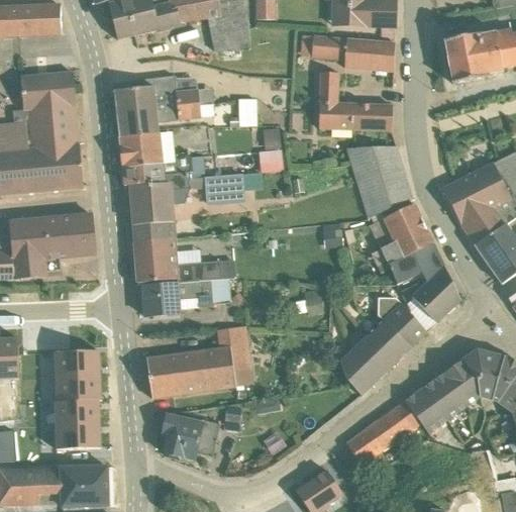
[(214,52),(249,48),(248,23),(244,5),(250,4),(249,0),(121,0),(109,3),(117,39),(158,30),(159,32),(187,26),(186,23),(208,19),(214,52)]
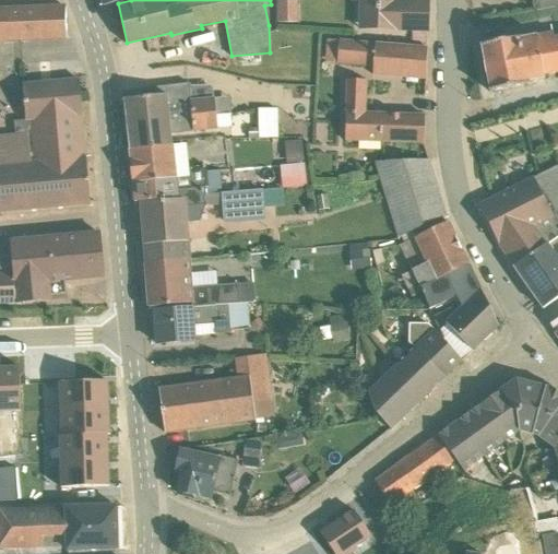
[(276,0),(277,22),(298,22),(297,0),(276,0)]
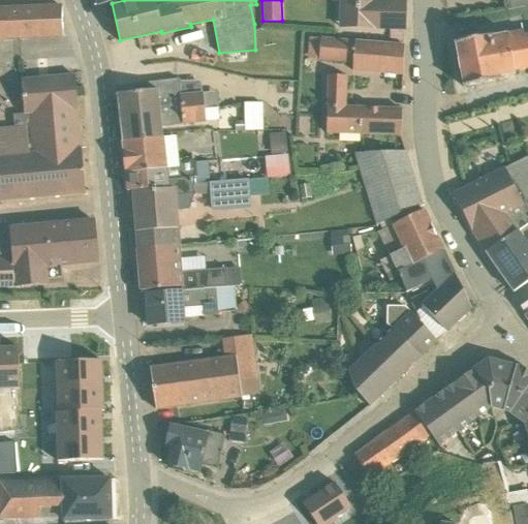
[(333,0),(339,0),(338,25),(404,27),(405,0),(333,0)]
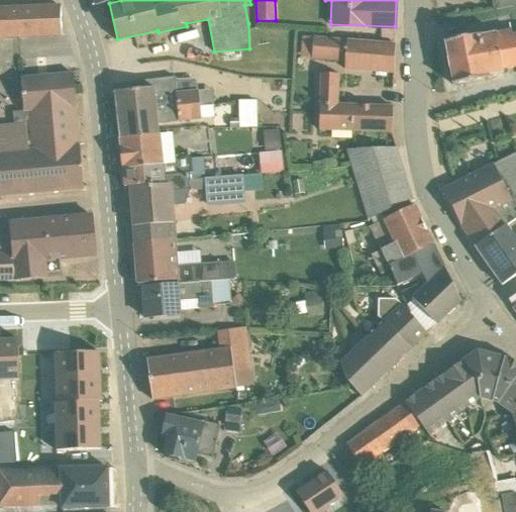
[(61,5),(0,7),(0,36),(62,33),(61,5)]
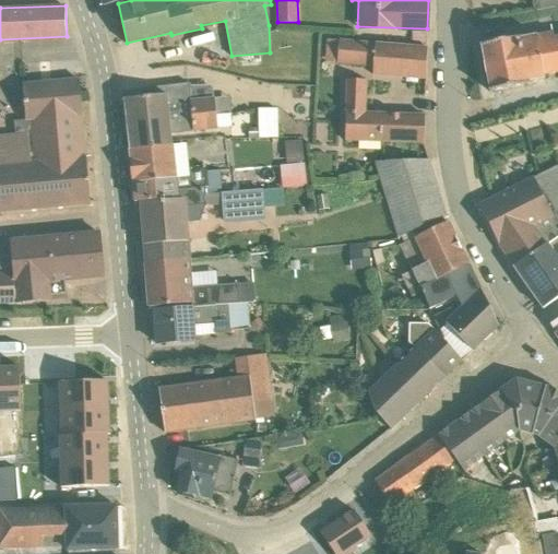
[(553,31),(481,44),(489,90),(544,79),(543,74),(557,70),(557,34),(554,35),(553,31)]
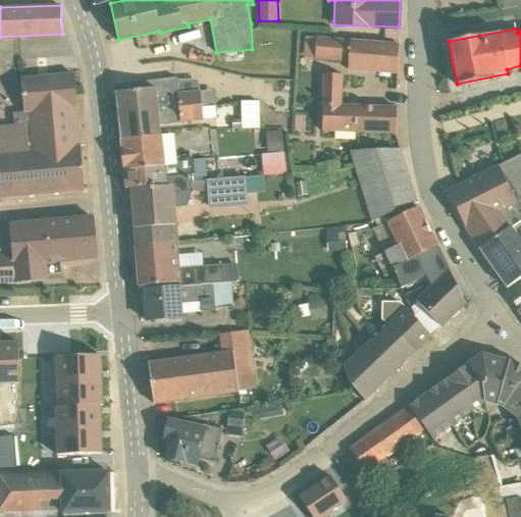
[(317,36),(315,58),(348,61),(348,68),(397,71),(398,44),(317,36)]
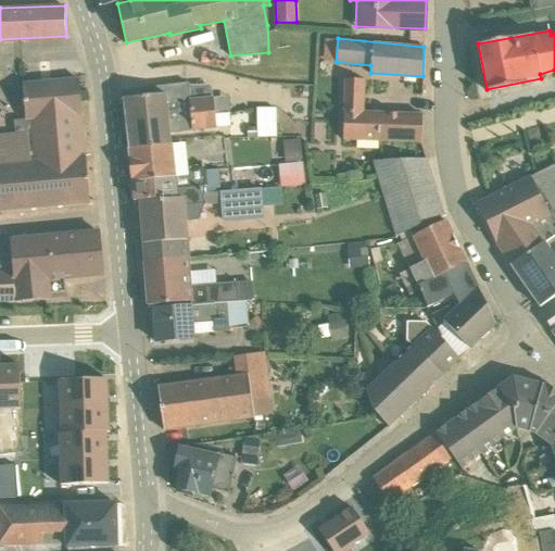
[(0,210),(89,201),(78,77),(22,83),(26,130),(0,133),(0,210)]
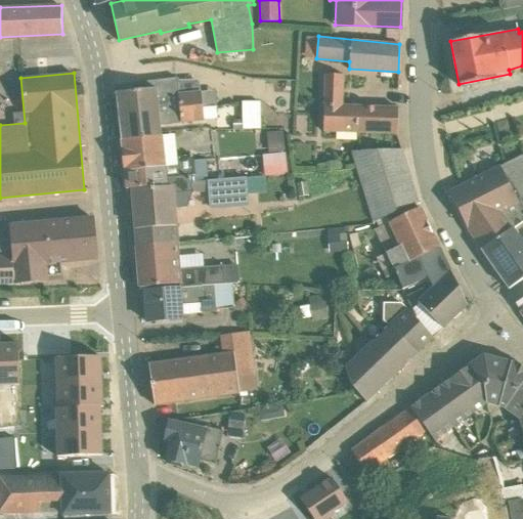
[(343,74),(324,74),(323,131),(396,132),(397,106),(343,104),(343,74)]
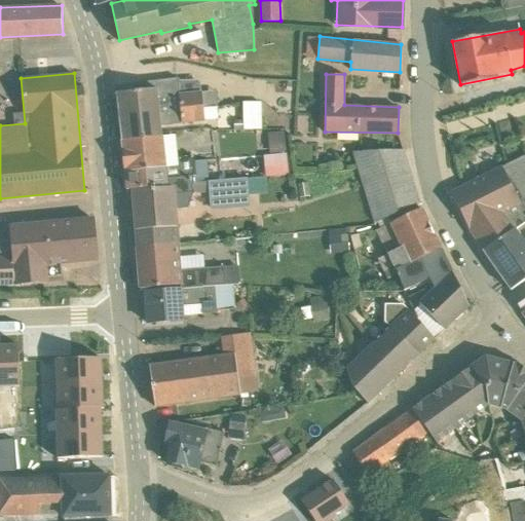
[(161,124),(219,117),(216,89),(207,90),(207,91),(201,91),(200,81),(197,79),(179,79),(178,77),(146,80),(146,81),(147,88),(117,92),(122,140),(162,135),(161,124)]
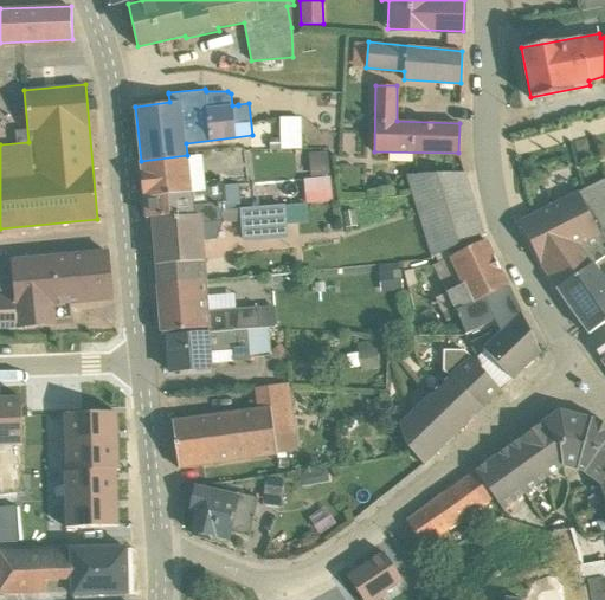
[(300,116),(281,116),(281,147),(301,147),(300,116)]
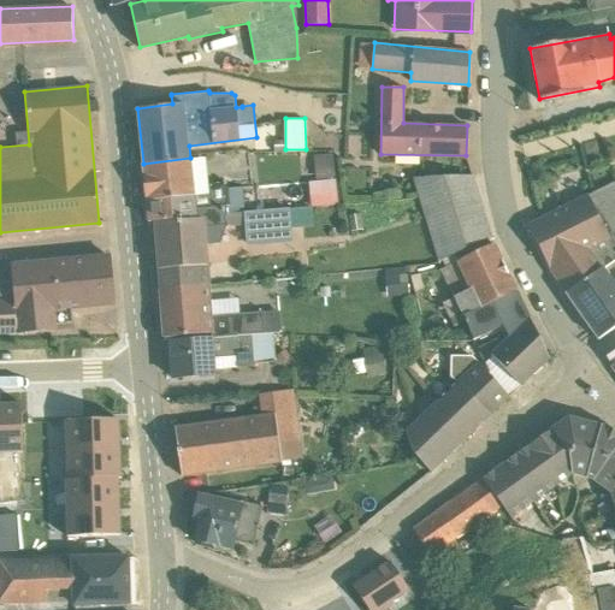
[(330,153),(313,154),(315,178),(333,176),(330,153)]
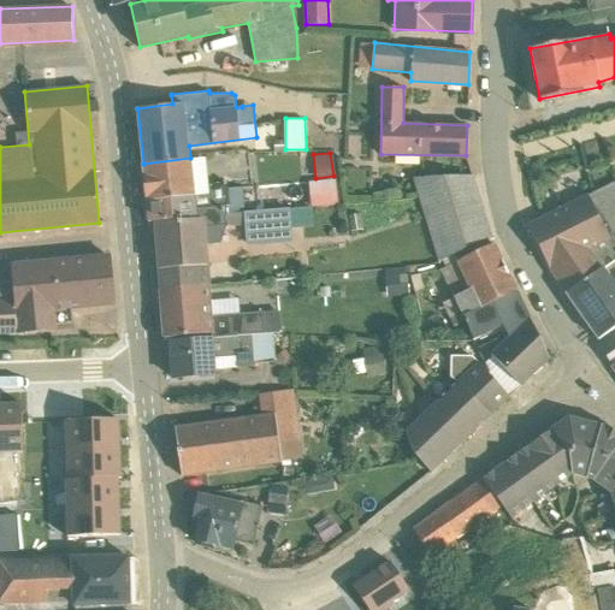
[(208,193),(205,157),(143,164),(148,200),(208,193)]
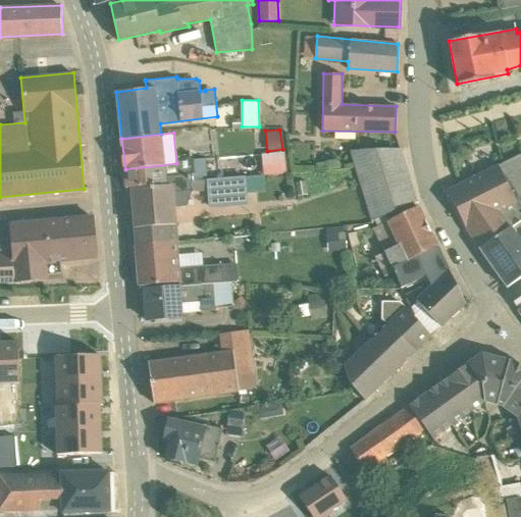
[(400,148),(348,149),(371,220),(416,199),(400,148)]
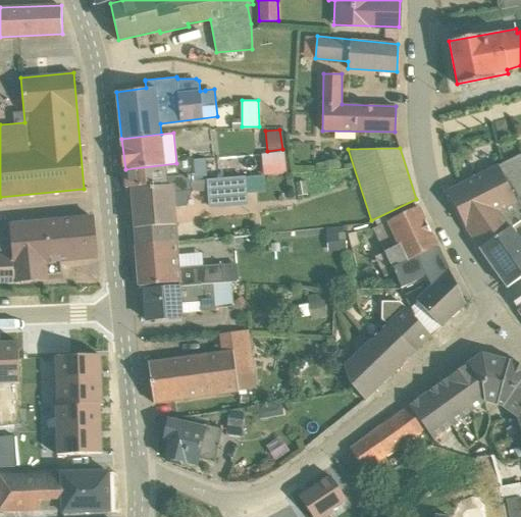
[(282,151),(261,153),(262,173),(284,171),(282,151)]
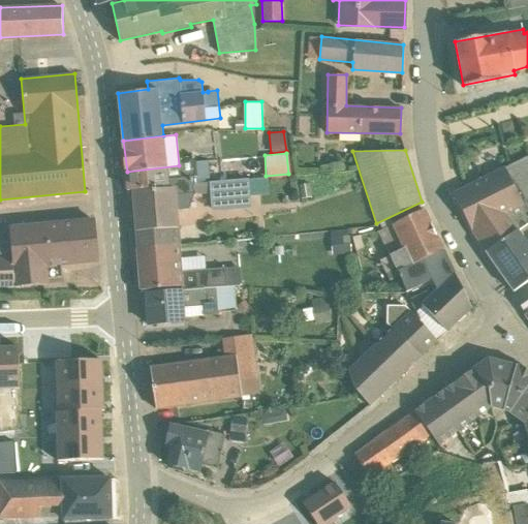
[(527,154),(453,192),(464,215),(468,214),(473,224),(470,227),(486,250),(518,228),(527,221),(527,154)]
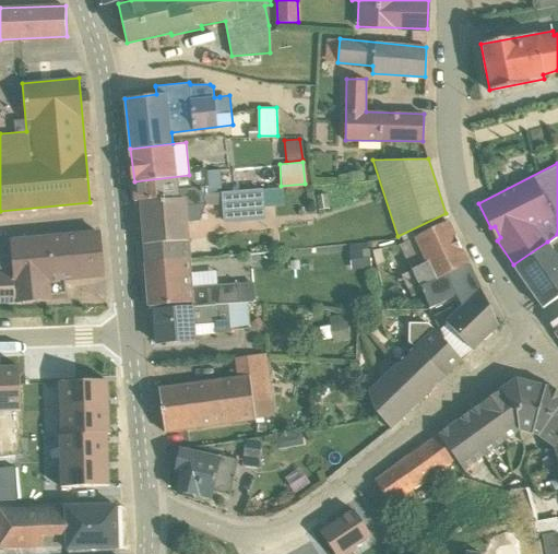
[(206,185),(204,165),(189,166),(189,175),(134,181),(135,201),(142,201),(178,197),(178,188),(205,186),(206,185)]
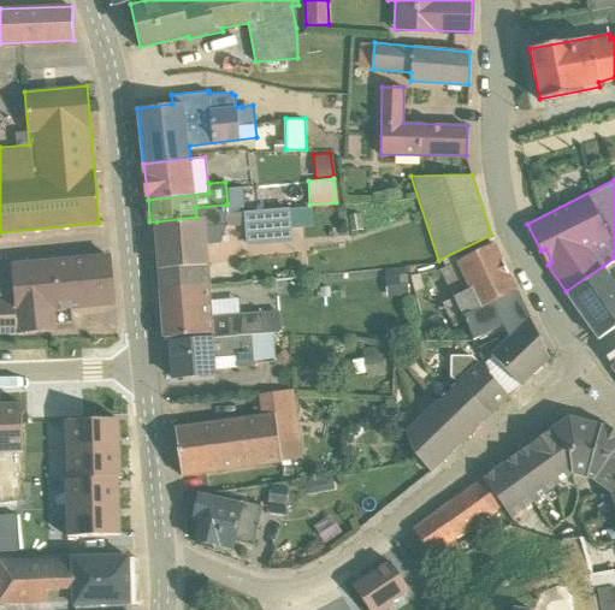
[(220,242),(225,225),(244,223),(246,243),(291,241),(291,226),(313,225),(312,206),(228,212),(226,205),(196,207),(196,217),(157,221),(163,288),(210,283),(207,243),(220,242)]
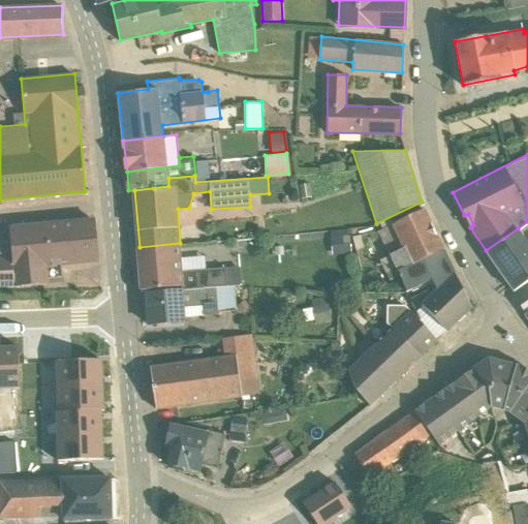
[(442,249),(424,208),(377,230),(389,254),(379,258),(389,279),(390,279),(399,275),(398,271),(442,249)]
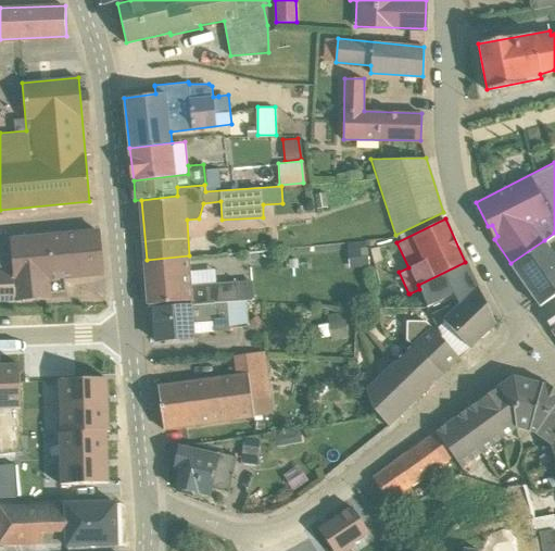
[(65,277),(103,273),(100,230),(11,239),(13,268),(0,268),(0,300),(66,297),(65,277)]
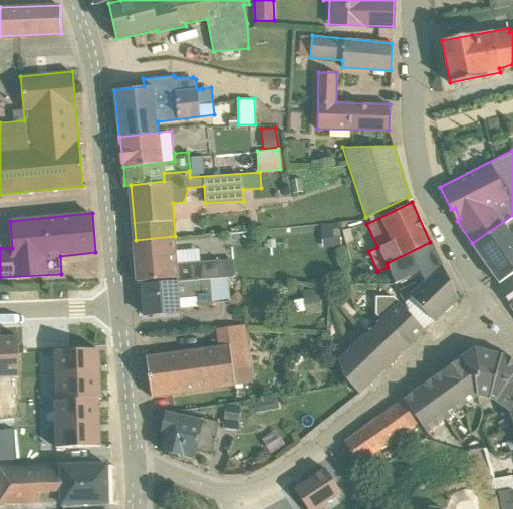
[(499,281),(512,271),(512,235),(503,222),(472,243),(499,281)]
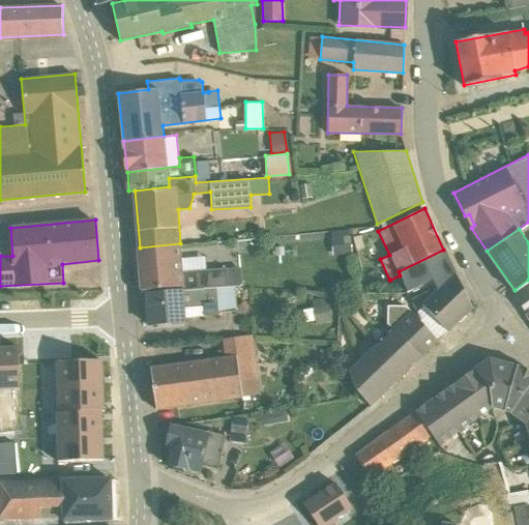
[(332,255),(352,253),(350,235),(330,237),(332,255)]
